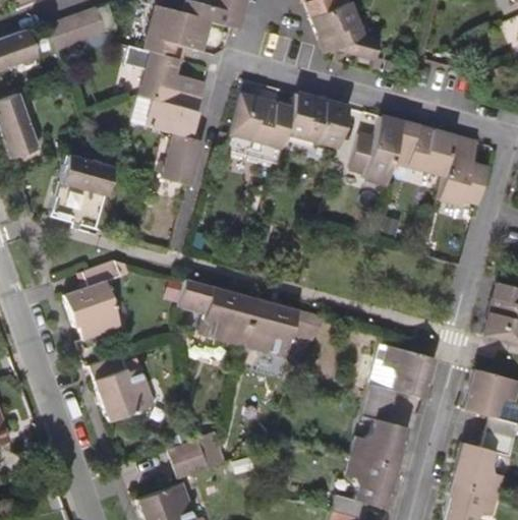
[(154,0),(156,4),(182,11),(174,42),(202,50),(209,20),(213,5),(193,0),(185,0),(185,1),(182,0),(154,0)]
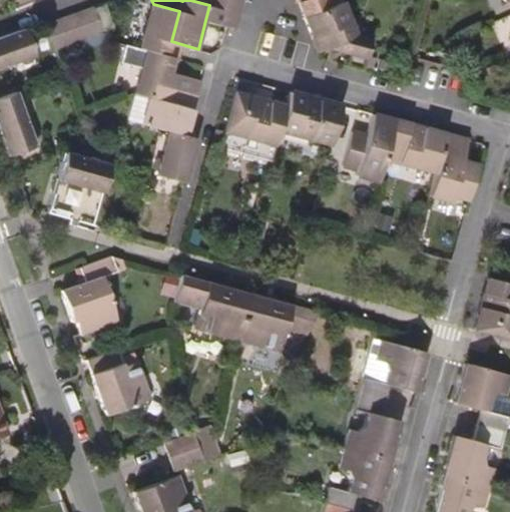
[(210,0),(209,5),(241,15),(244,0),(210,0)]
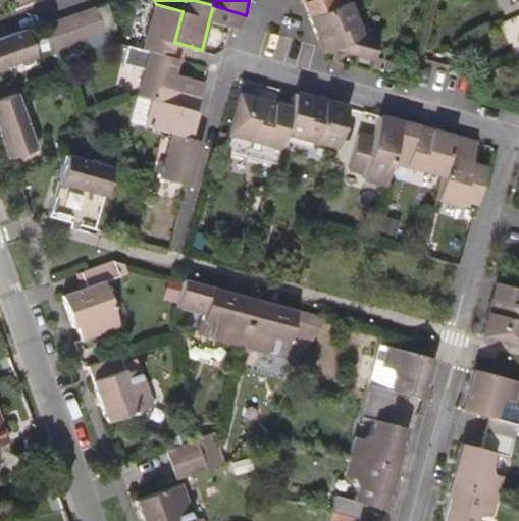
[(305,0),(312,16),(350,1),(350,0),(305,0)]
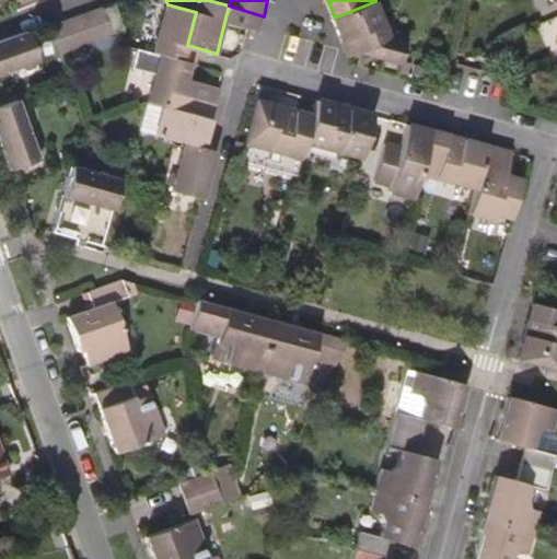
[(375,1),(335,18),(354,62),(398,76),(406,43),(391,38),(375,1)]
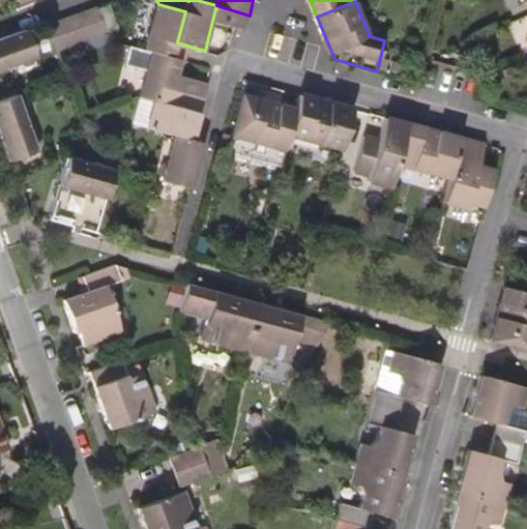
[(154,51),(174,57),(177,42),(185,11),(158,4),(147,50),(154,51)]
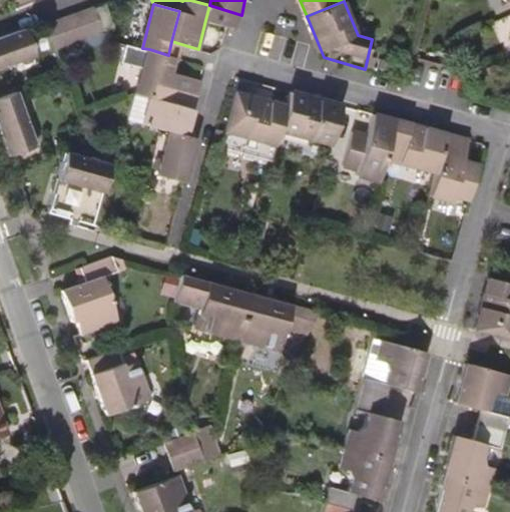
[(205,20),(228,26),(237,29),(241,15),(209,5),(205,20)]
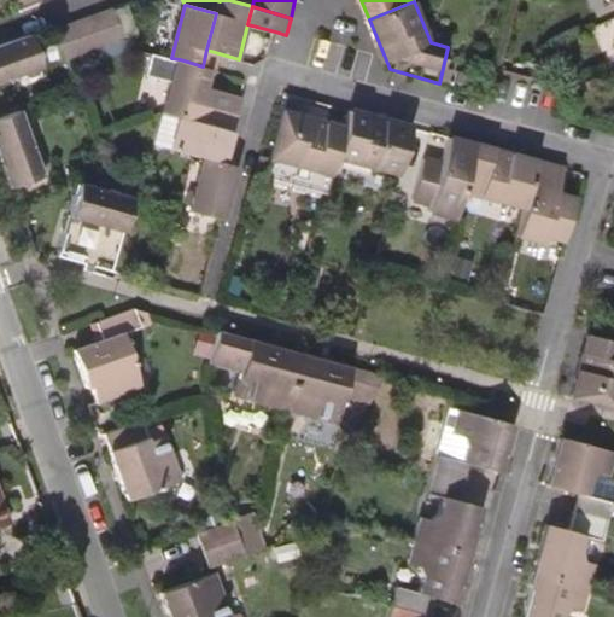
[(126,36),(116,7),(103,13),(113,42),(126,36)]
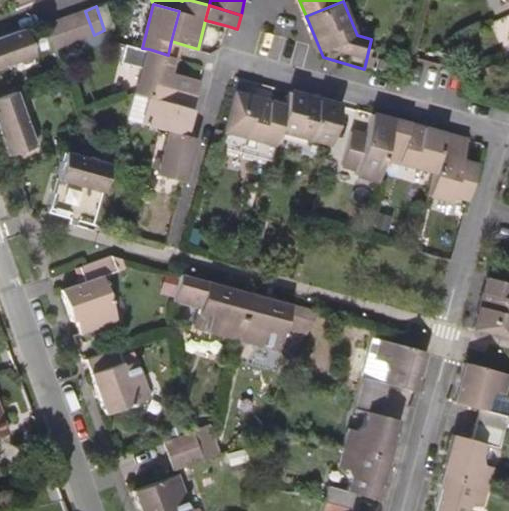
[(85,11),(72,15),(81,39),(94,35),(85,11)]
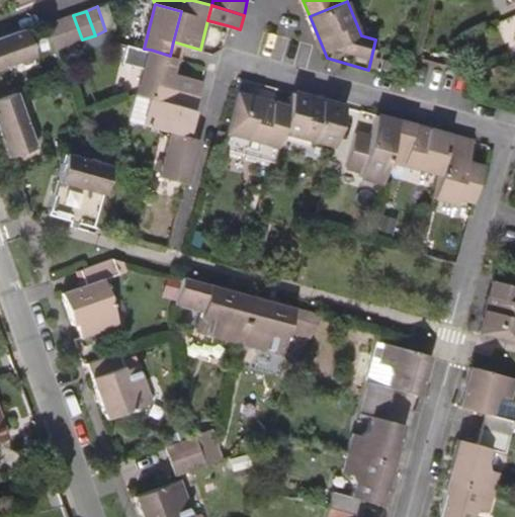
[(73,15),(60,20),(68,45),(82,39),(73,15)]
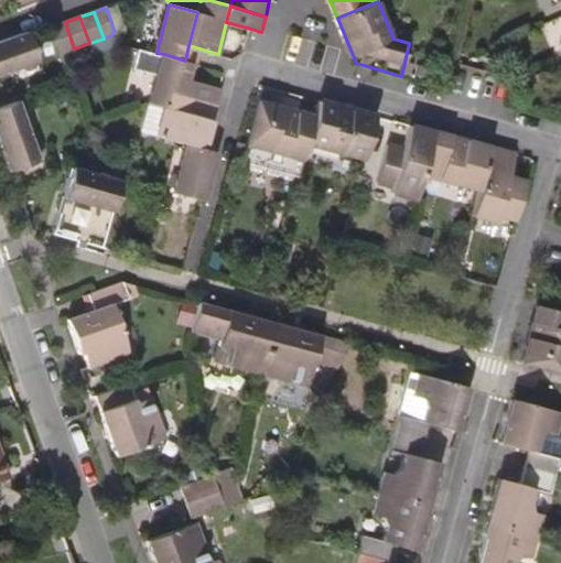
[(58,54),(63,53),(74,49),(65,22),(51,28),(58,54)]
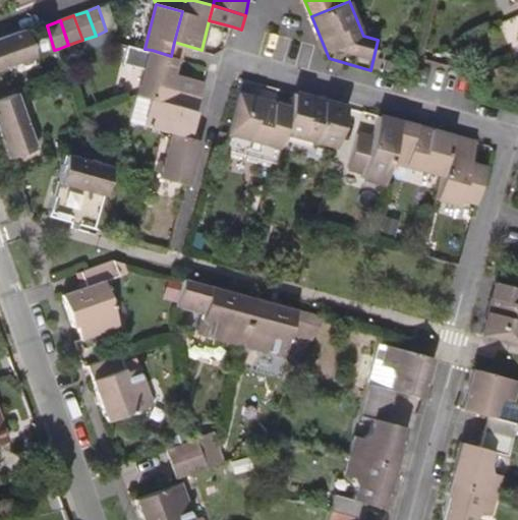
[(0,39),(0,69),(37,56),(26,30),(0,39)]
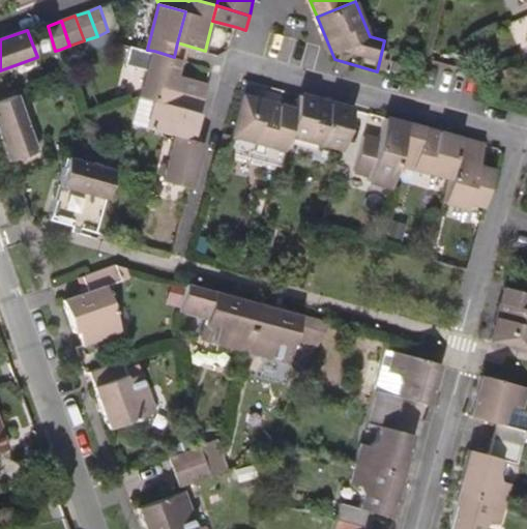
[(181,59),(174,57),(154,51),(142,96),(143,96),(169,104),(173,88),(177,74),(181,59)]
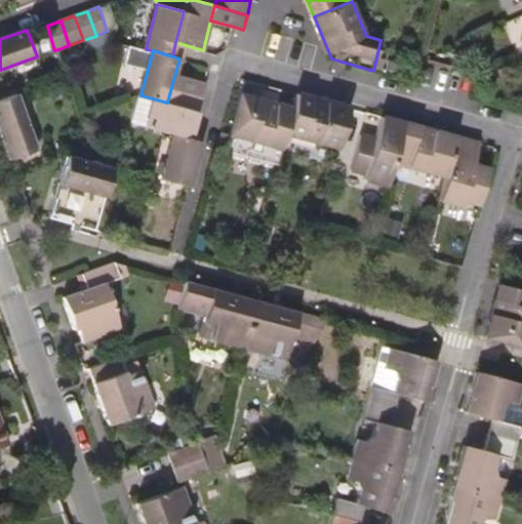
[(207,82),(175,73),(171,87),(203,96),(207,82)]
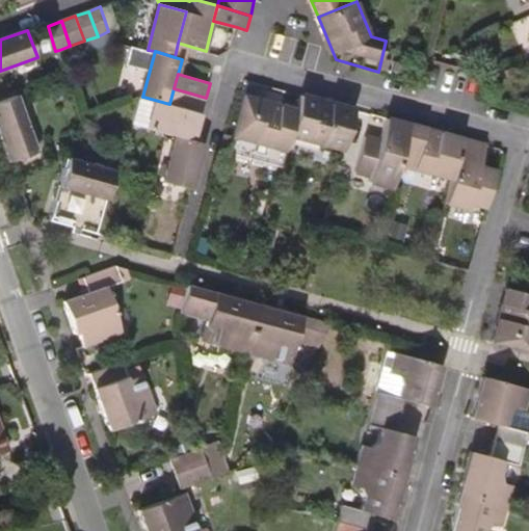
[(174,88),(169,104),(202,113),(206,98),(174,88)]
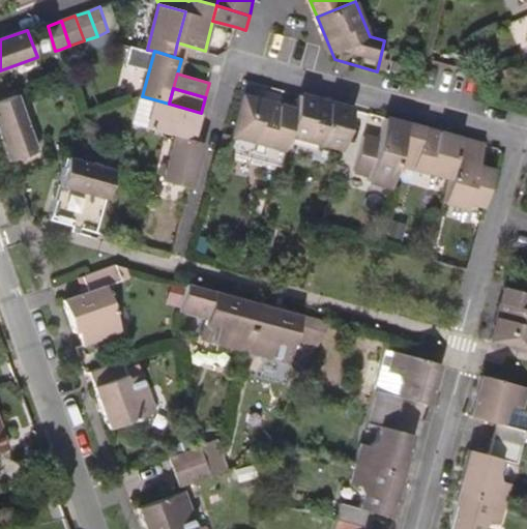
[(354,108),(301,93),(297,109),(290,134),(344,147),(354,108)]
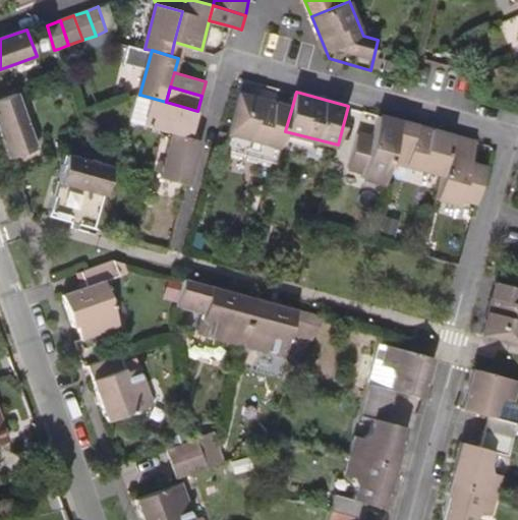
[(0,99),(0,126),(11,158),(38,148),(18,93),(0,99)]
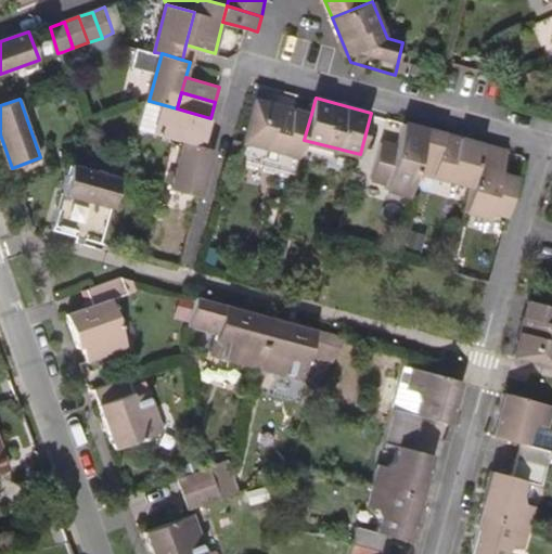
[(234,138),(229,155),(262,165),(295,174),(300,155),(304,140),(311,114),(256,99),(245,140),(234,138)]
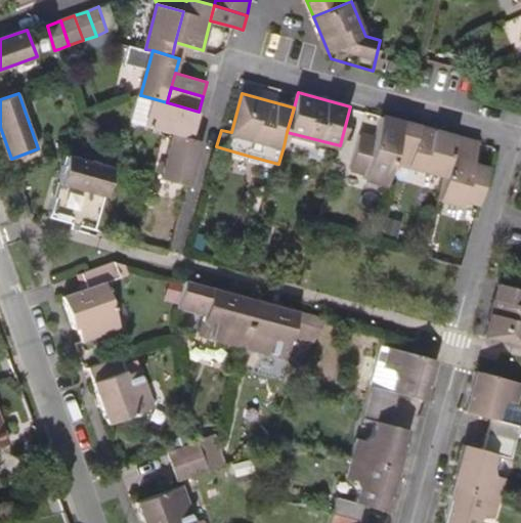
[(176,133),(191,137),(199,112),(167,102),(141,95),(140,95),(133,121),(176,133)]
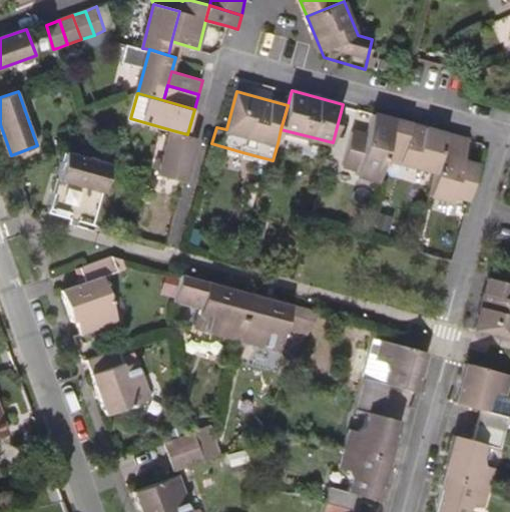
[(381,180),(387,157),(398,118),(375,112),(369,134),(354,130),(345,164),(360,169),(359,174),(381,180)]
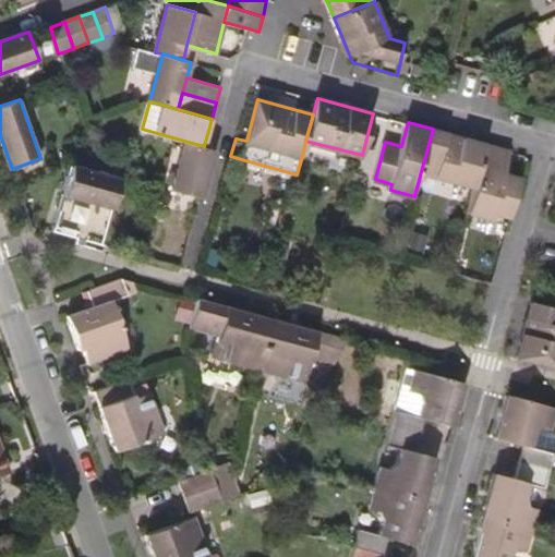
[(448,133),(433,129),(421,171),(475,188),(487,144),(448,133)]
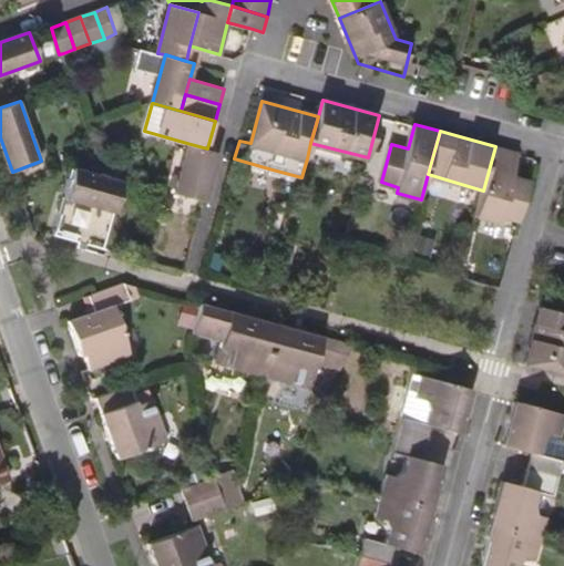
[(218,151),(207,148),(191,144),(190,148),(178,193),(206,201),(218,151)]
